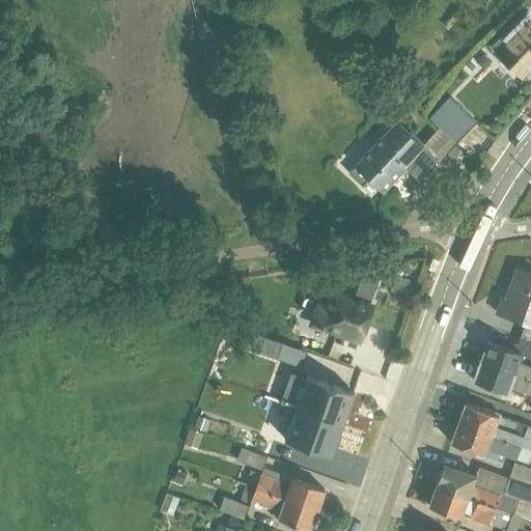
[(530,24),(525,19),(494,51),(521,76),(530,65),(530,24)]
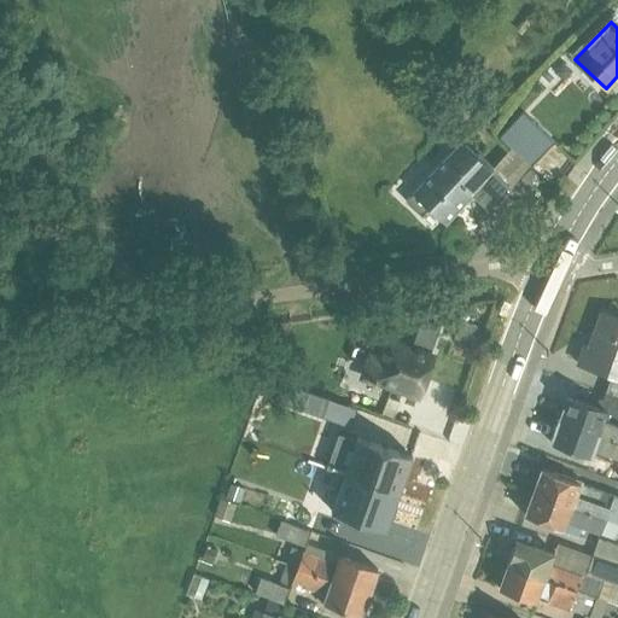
[(523,112),(509,128),(542,157),(555,141),(523,112)]
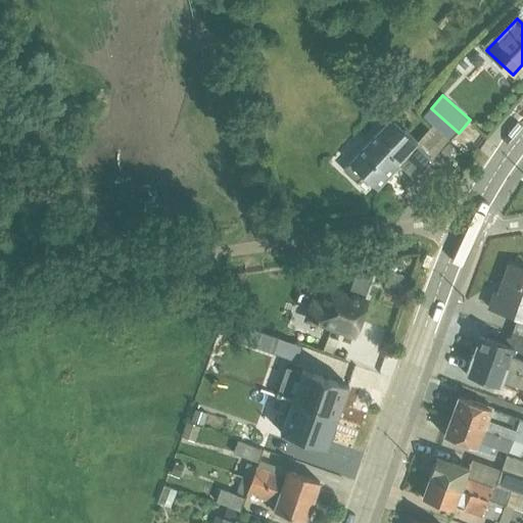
[(416,144),(418,141),(392,117),(343,171),(358,183),(364,177),(376,188),(395,170),(392,167),(396,162),(415,180),(433,159),(416,144)]
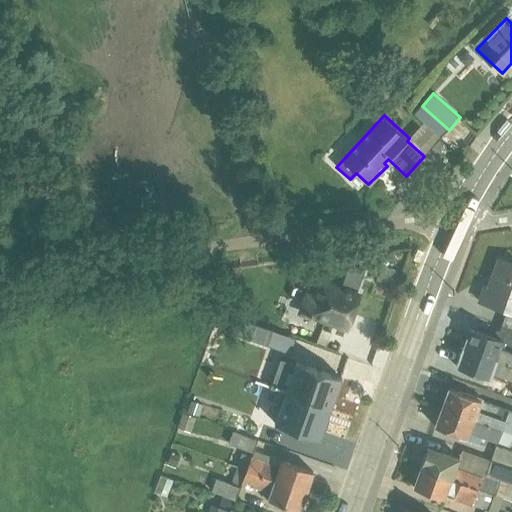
[(407,141),(424,156),(439,139),(423,124),(409,138),(407,141)]
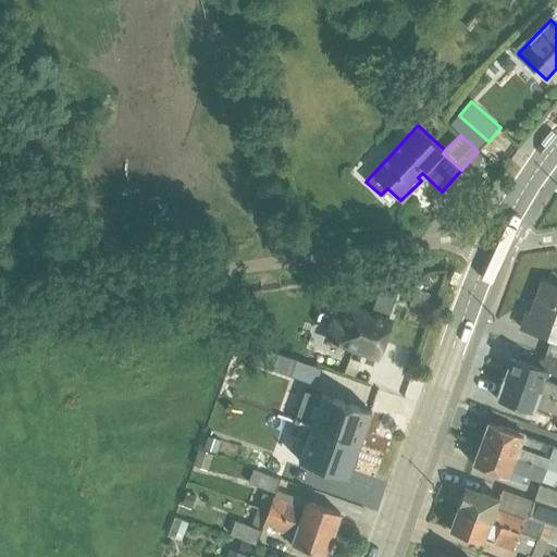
[(544,355),(556,359),(556,286),(544,282),(535,306),(536,307),(533,314),(528,312),(522,330),(549,337),(544,355)]
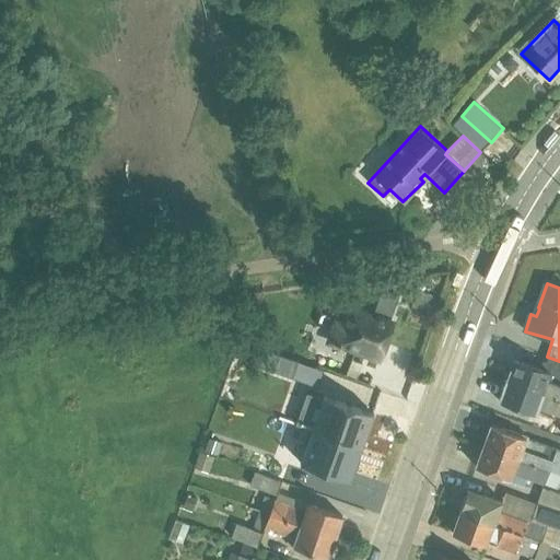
[(383,289),(374,308),(393,316),(400,295),(383,289)]
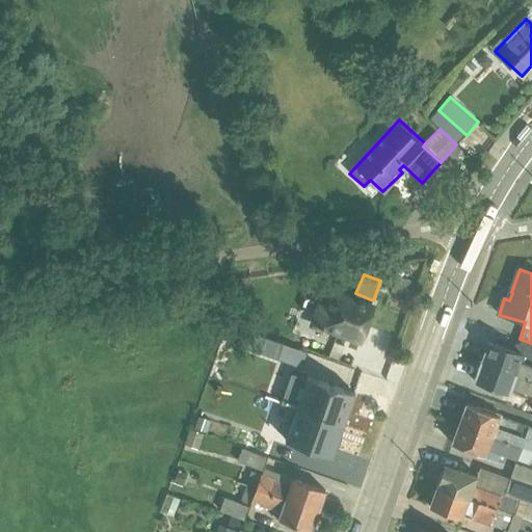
[(319,308),(314,325),(361,341),(372,308),(334,293),(327,311),(319,308)]
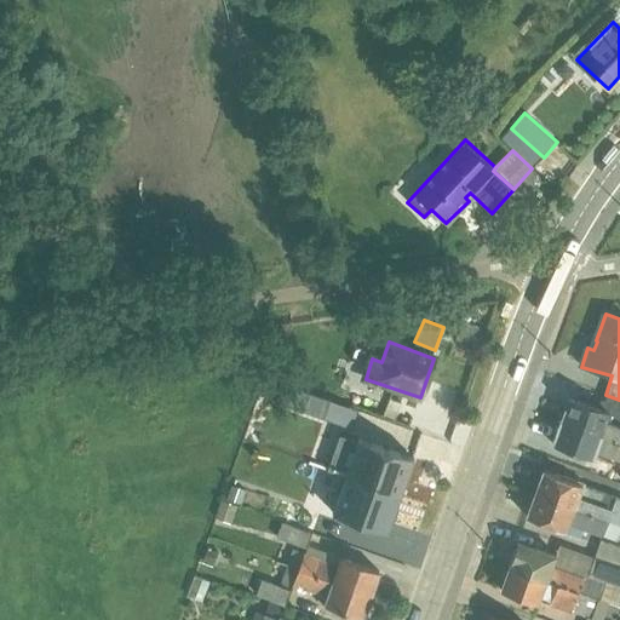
[(331,402),(292,389),(287,406),(325,419),(331,402)]
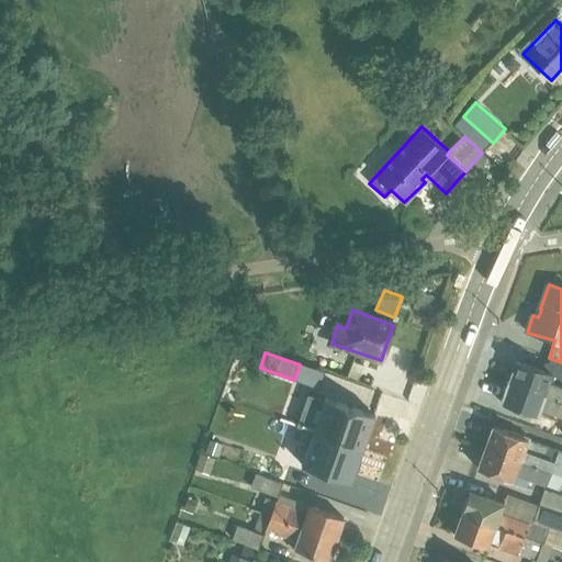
[(544,372),(561,378),(561,362),(549,358),(544,372)]
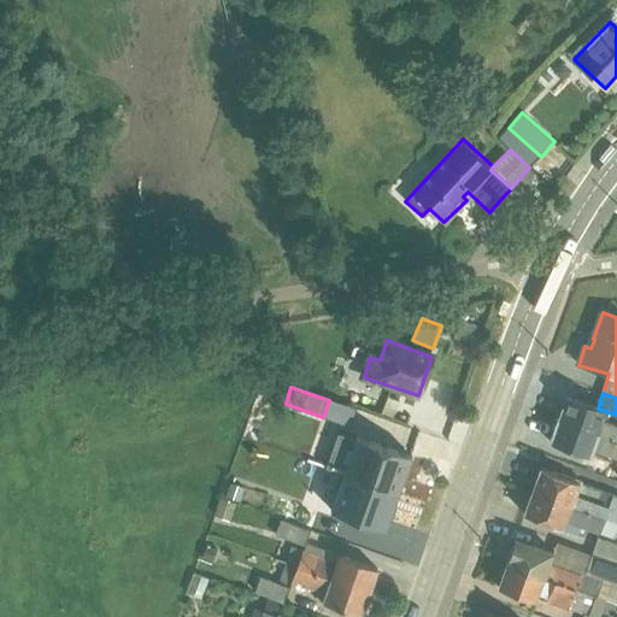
[(558,419),(616,440),(616,415),(598,409),(566,398),(558,419)]
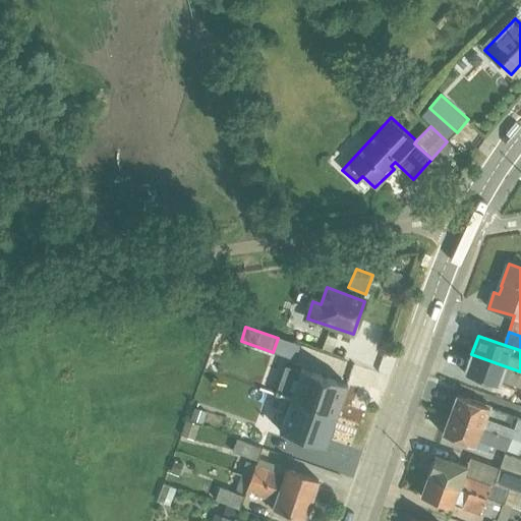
[(520,371),(471,354),(465,373),(498,385),(500,379),(520,386),(520,371)]
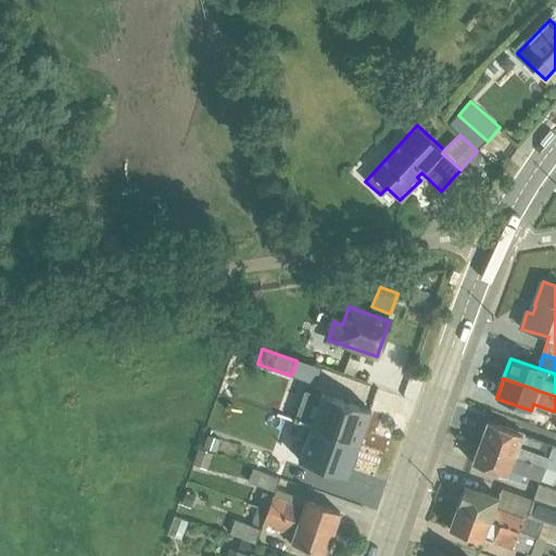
[(304,390),(293,421),(307,426),(359,444),(370,412),(320,394),(320,395),(304,390)]
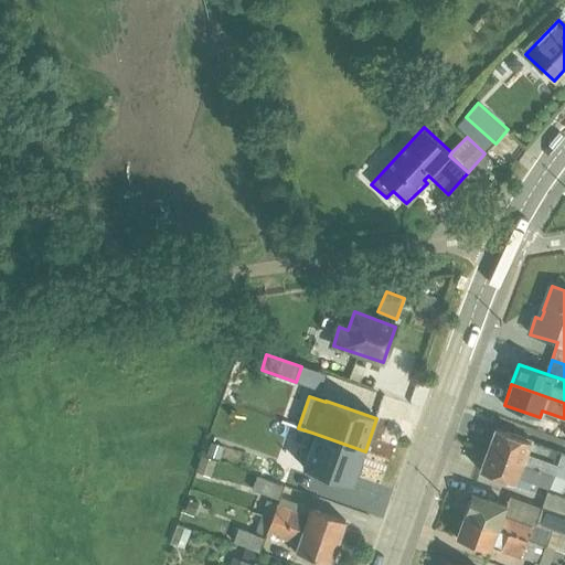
[(488,450),(564,478),(564,454),(514,435),(513,437),(496,430),(488,450)]
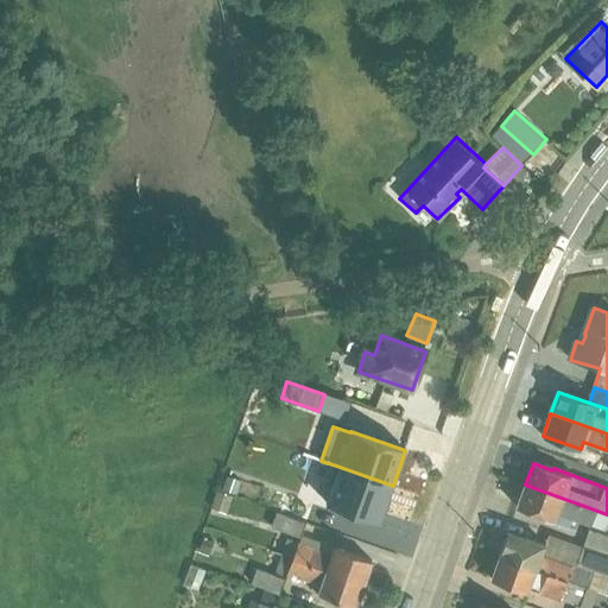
[(380,521),(393,486),(336,466),(323,502),(380,521)]
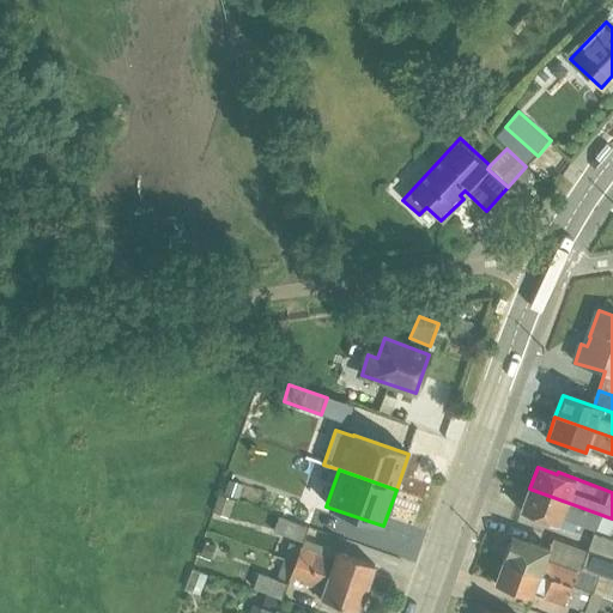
[(612,532),(612,519),(529,489),(521,511),(540,519),(540,521),(572,534),(577,523),(612,535),(612,532)]
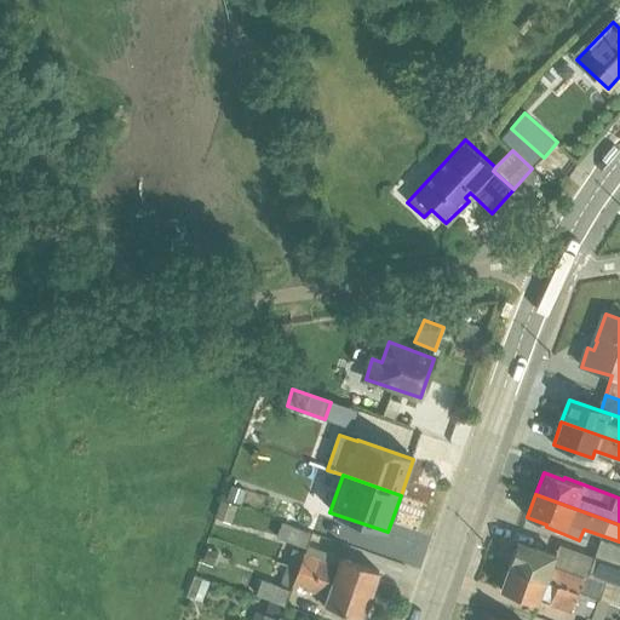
[(220,500),(214,518),(230,524),(236,506),(220,500)]
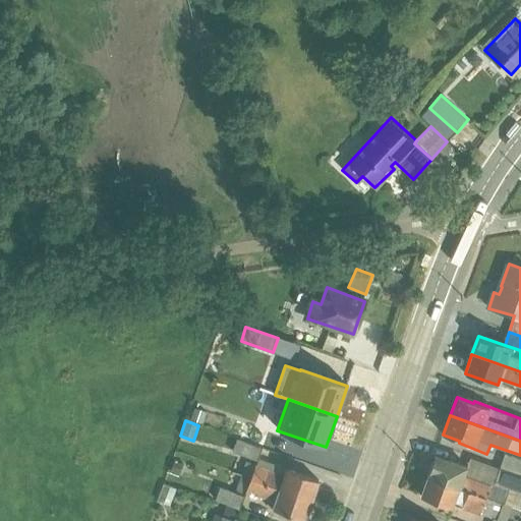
[(241,475),(311,501),(319,481),(257,460),(262,448),(237,439),(232,452),(257,461),(255,465),(245,462),(241,475)]
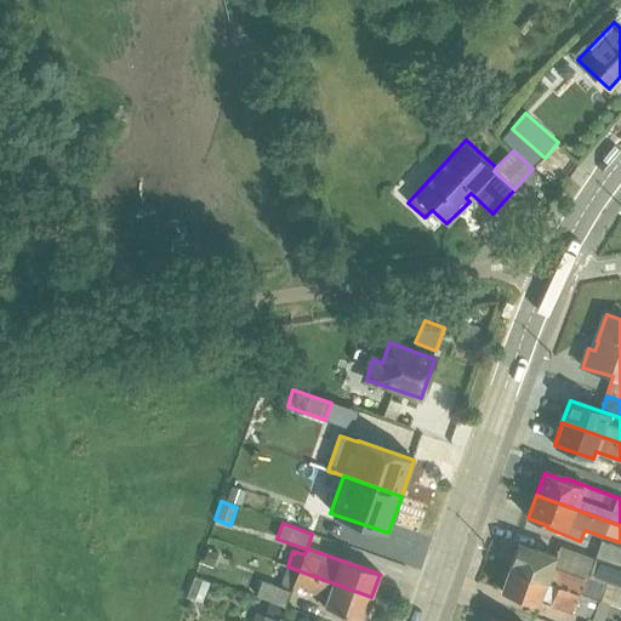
[(596,559),(620,568),(620,548),(600,542),(596,559)]
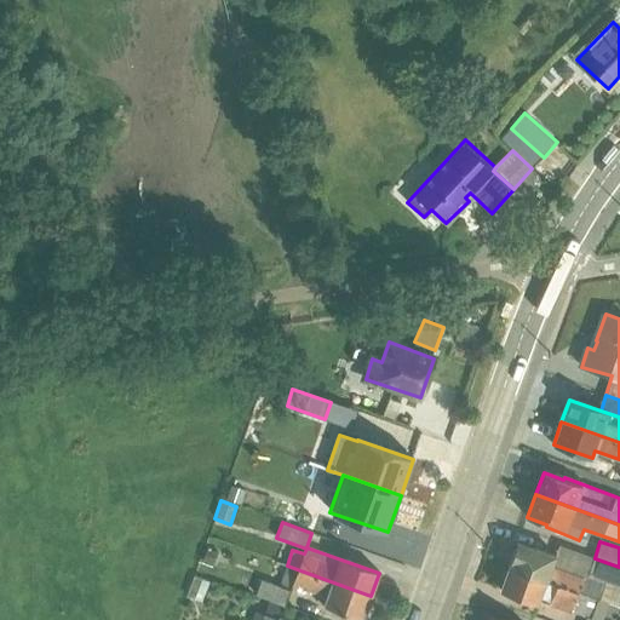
[(509,568),(619,606),(619,602),(619,567),(595,558),(558,546),(556,555),(535,549),(534,551),(517,545),(509,568)]
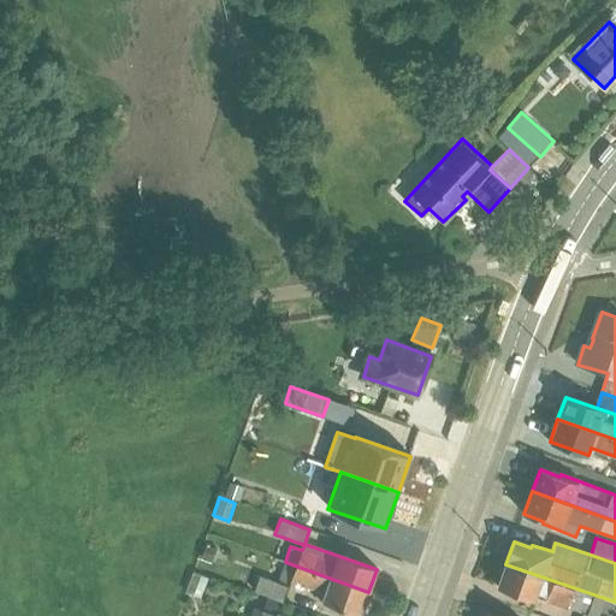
[(368,592),(285,562),(278,582),(260,576),(254,591),(283,602),(290,581),(318,591),(314,598),(361,615),(368,592)]
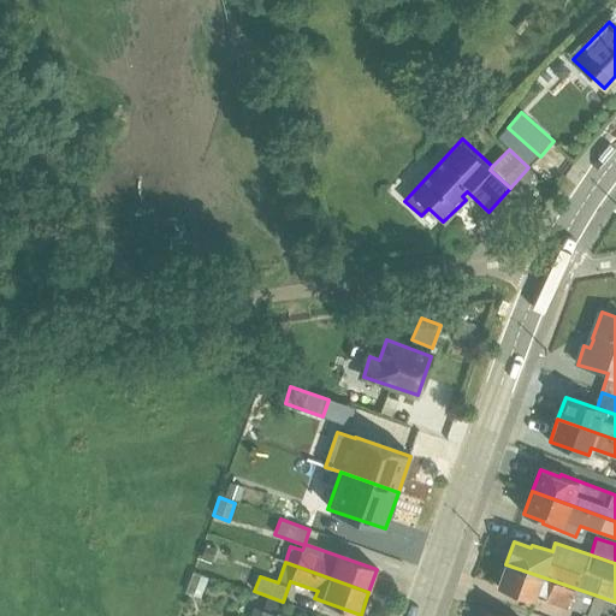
[(581,615),(598,615),(600,610),(611,614),(615,602),(505,564),(497,587),(535,602),(537,597),(582,612),(581,615)]
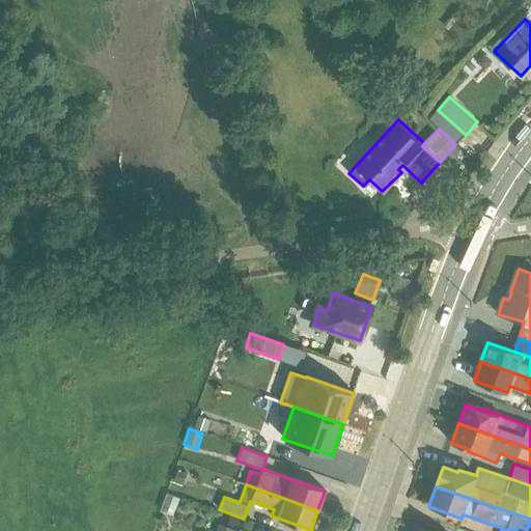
[(192,487),(188,498),(207,505),(212,495),(192,487)]
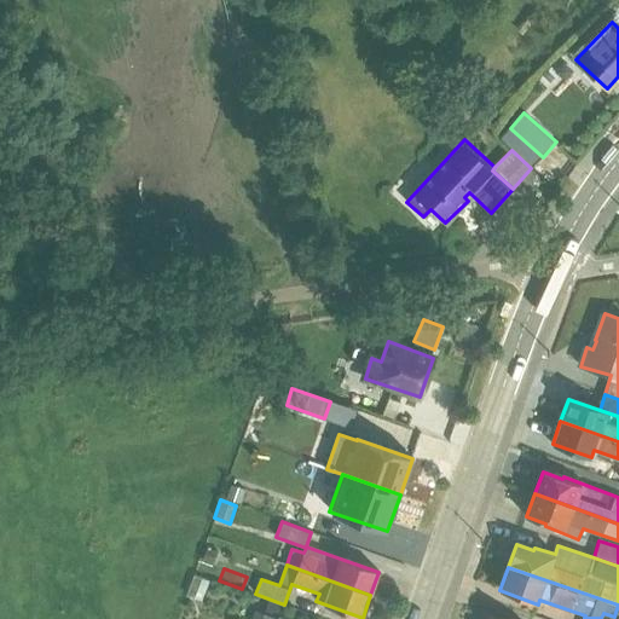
[(195,577),(187,596),(202,602),(210,582),(195,577)]
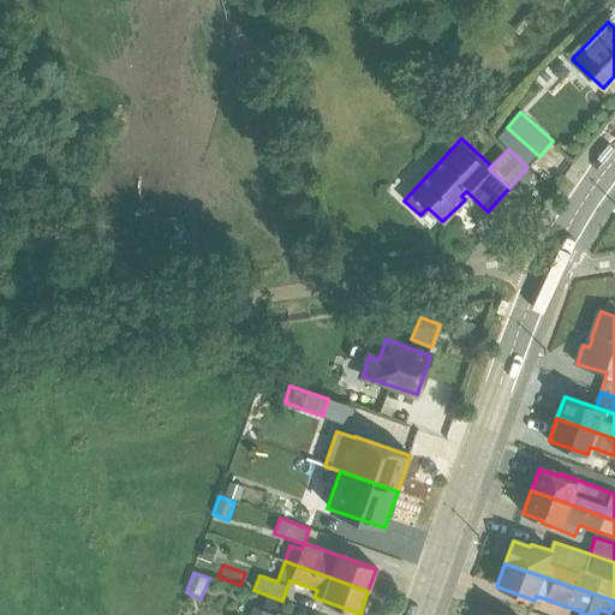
[(263,611),(273,614),(276,614),(281,602),(268,597),(263,611)]
